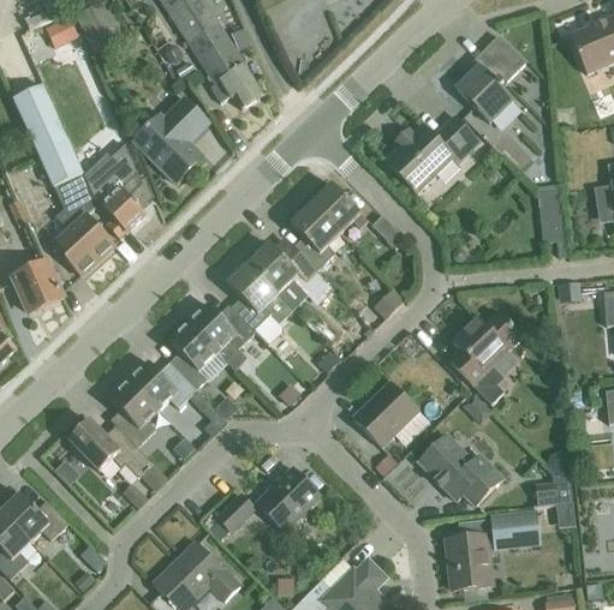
[(29,19),(57,11),(53,0),(28,0),(23,1),(29,19)]
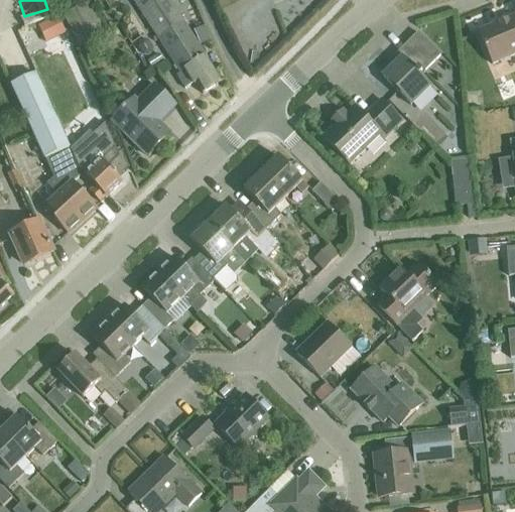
[(134,0),(180,70),(204,54),(167,0),(134,0)]
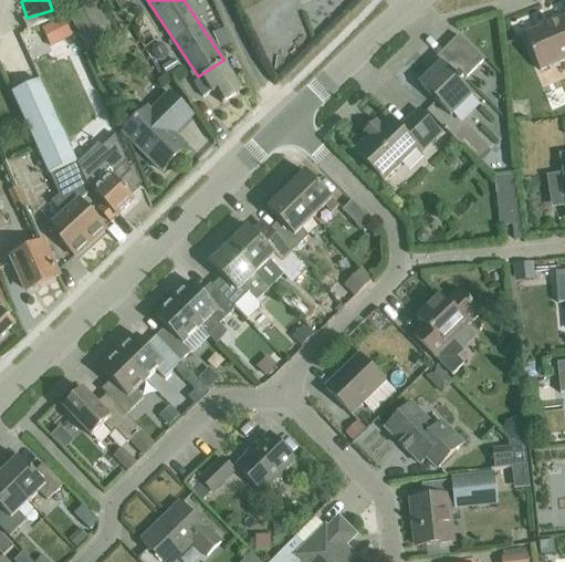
[(71,16),(90,49),(114,34),(95,1),(71,16)]
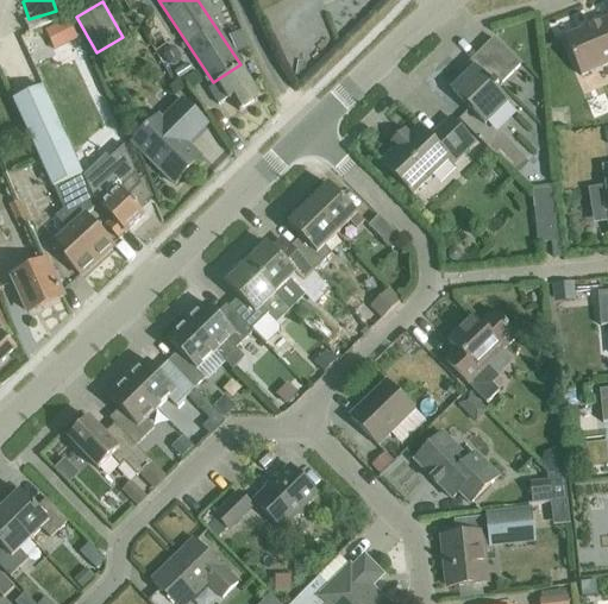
[(607,16),(564,36),(580,74),(607,61),(607,11),(607,12),(607,16)]
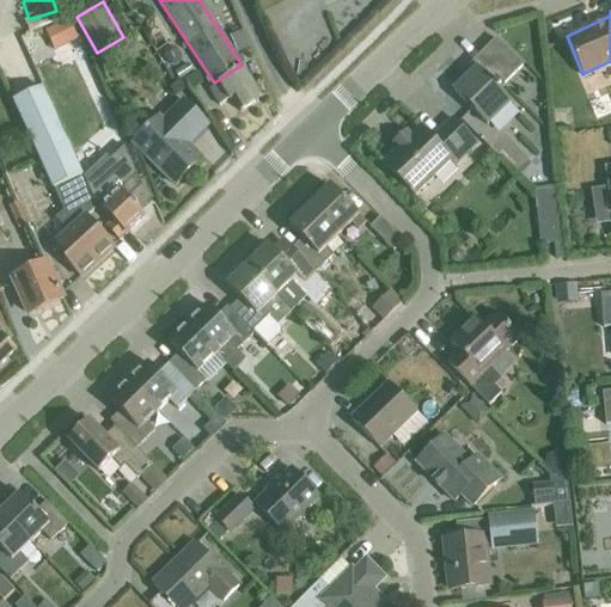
[(69,13),(43,25),(53,43),(79,31),(69,13)]
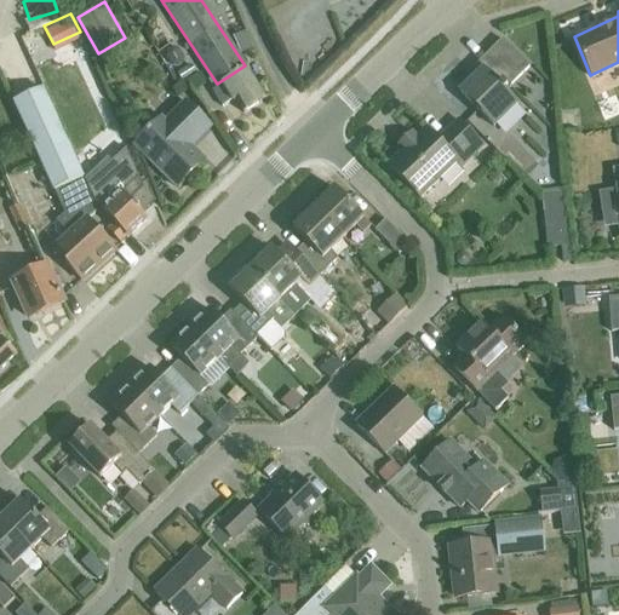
[(473,76),(459,90),(492,125),(516,102),(504,90),(517,79),(529,67),(502,36),(488,49),(476,59),(479,63),(482,67),(473,76)]
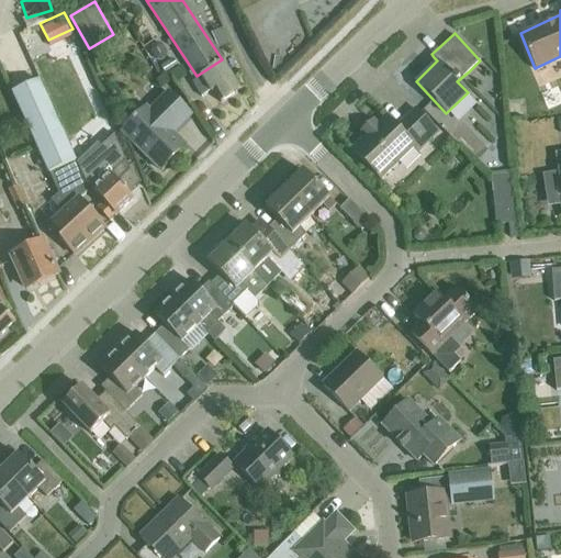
[(197,76),(192,78),(202,92),(210,87),(211,88),(213,87),(213,88),(221,100),(240,87),(222,59),(197,76)]
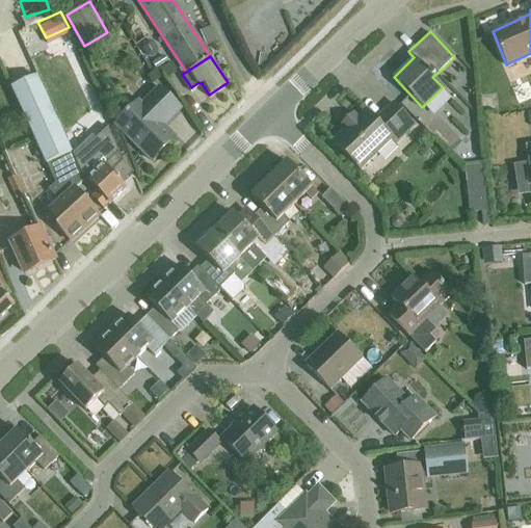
[(35,75),(11,86),(34,137),(45,160),(69,150),(52,111),(35,75)]
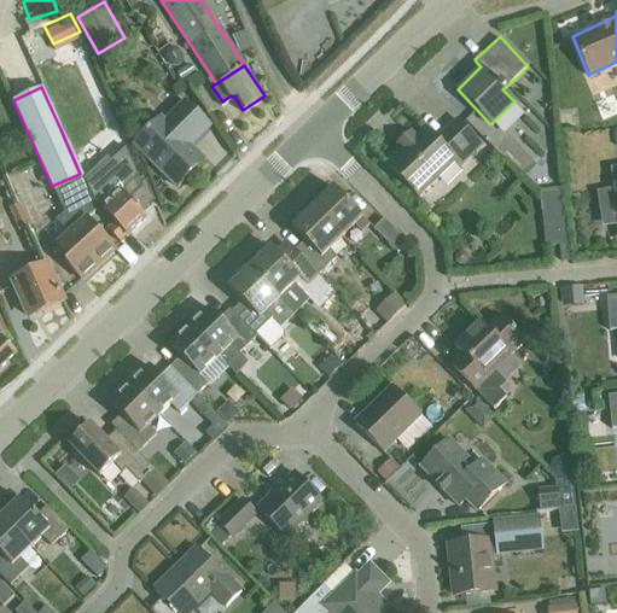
[(133,142),(176,185),(202,158),(188,144),(209,123),(185,99),(152,132),(147,127),(133,142)]
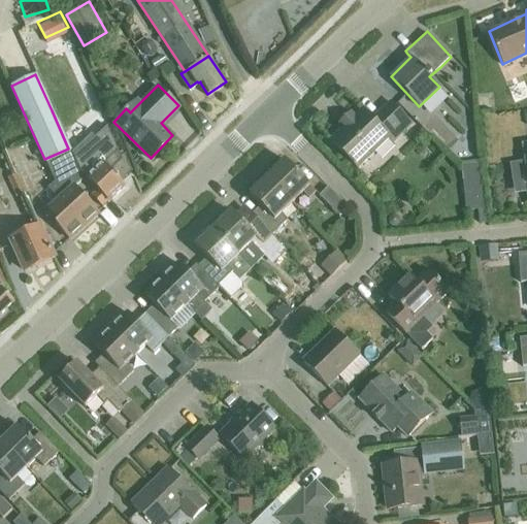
[(392,140),(410,122),(389,99),(371,117),(361,106),(354,113),(351,110),(338,122),(341,126),(329,137),(357,166),(373,150),(370,145),(384,132),(392,140)]
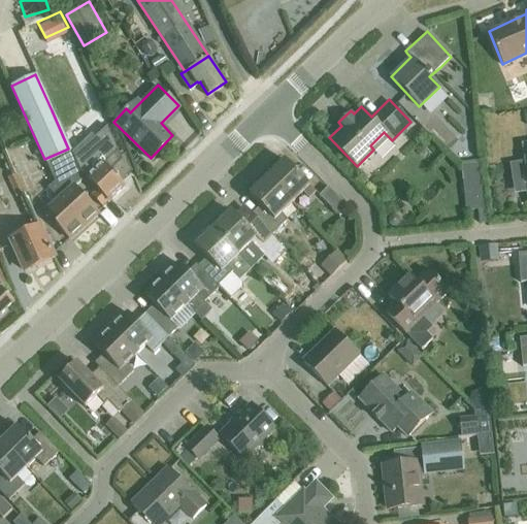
[(110,167),(122,157),(105,124),(94,135),(92,133),(76,148),(78,150),(72,155),(81,170),(99,188),(94,193),(103,203),(108,198),(109,199),(125,185),(121,181),(122,179),(110,167)]
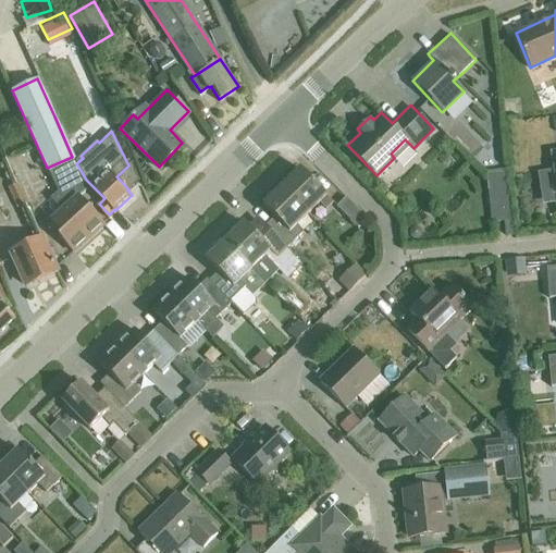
[(72,157),(47,168),(57,192),(51,197),(62,209),(53,218),(65,231),(61,235),(74,249),(104,221),(78,195),(86,187),(72,157)]
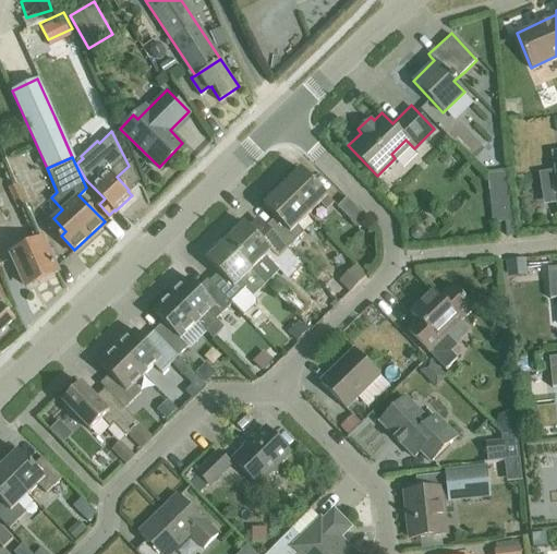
[(303,163),(282,183),(307,209),(322,196),(328,204),(336,196),(303,163)]
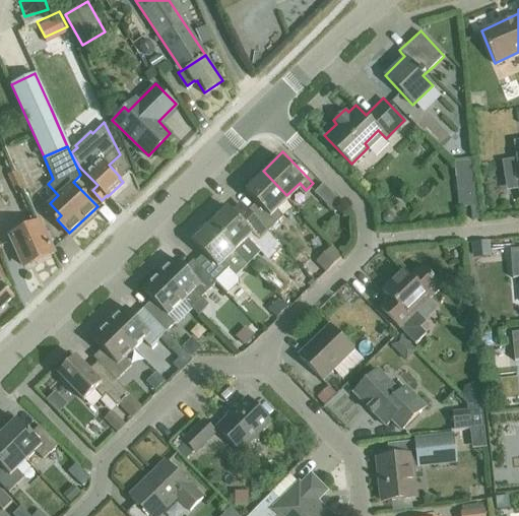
[(469,204),(470,218),(481,217),(474,154),(452,156),(457,205),(469,204)]
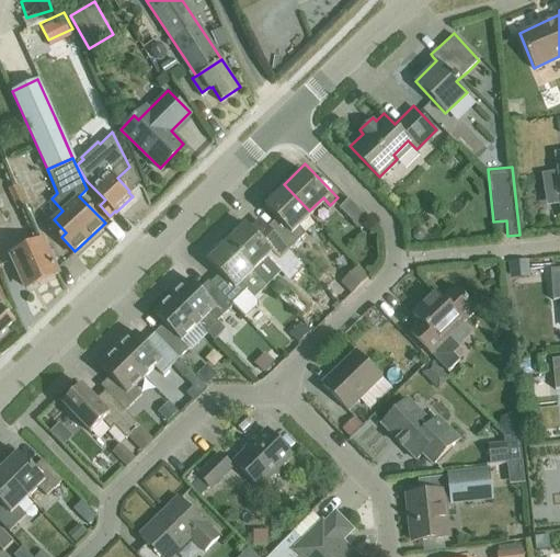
[(276,213),(266,222),(288,246),(307,228),(299,219),(309,211),(284,184),(265,201),(276,213)]
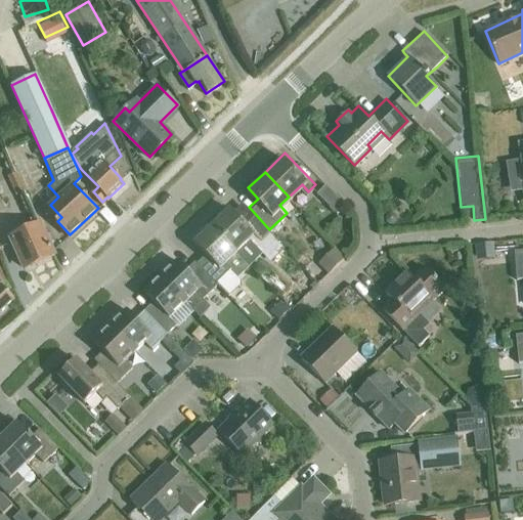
[(317,190),(338,210),(345,203),(325,182),(317,190)]
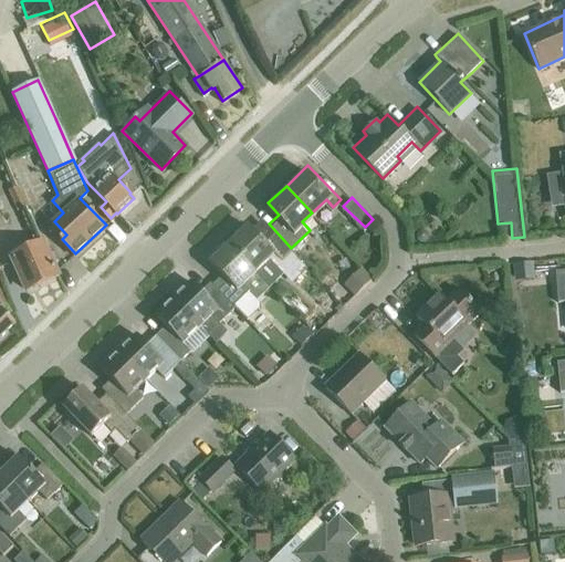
[(249,221),(229,240),(271,283),(284,271),(276,262),(291,248),(269,224),(260,232),(249,221)]
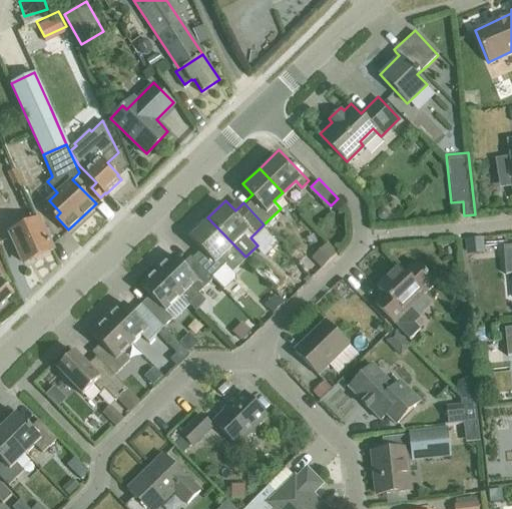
[(201,244),(192,252),(214,276),(213,277),(223,288),(224,287),(223,286),(235,275),(235,271),(233,268),(245,257),(207,217),(190,233),(201,244)]
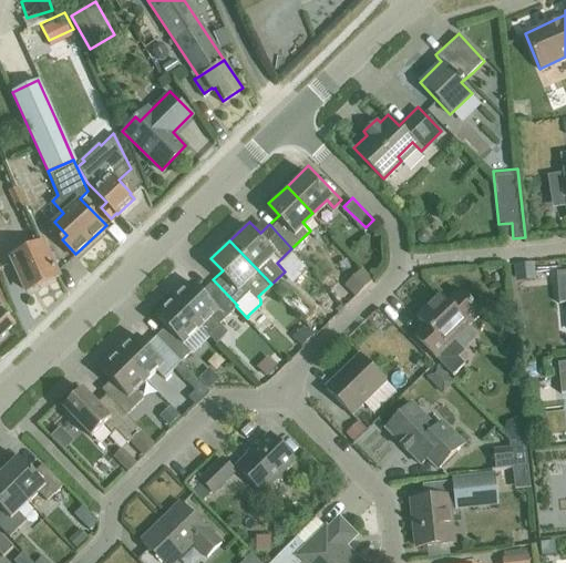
[(12,257),(27,288),(59,274),(44,242),(12,257)]
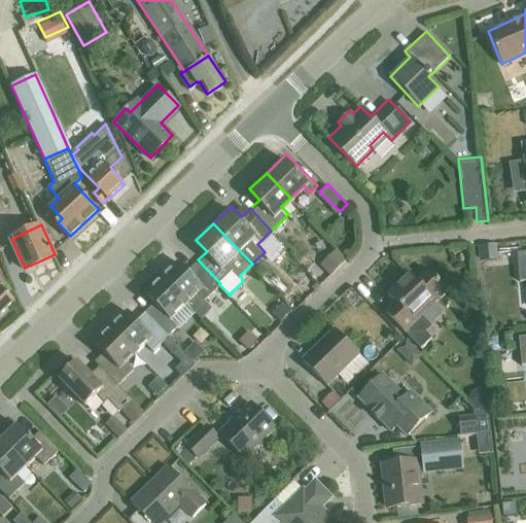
[(486,238),(485,252),(511,253),(511,239),(486,238)]
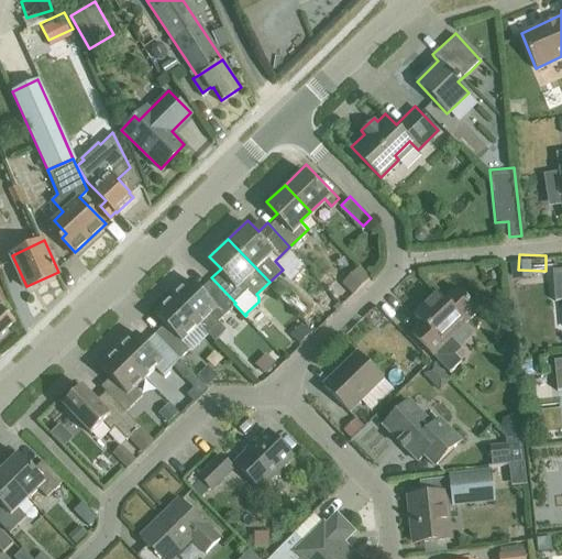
[(344,282),(354,292),(372,275),(362,265),(344,282)]
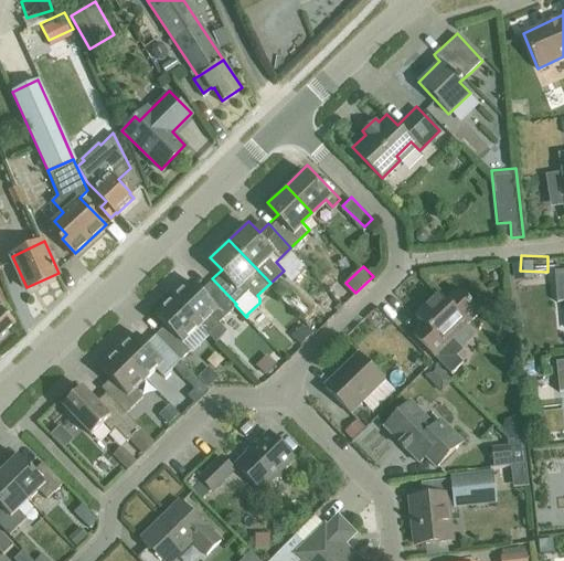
[(563,268),(553,270),(556,300),(563,299),(563,268)]
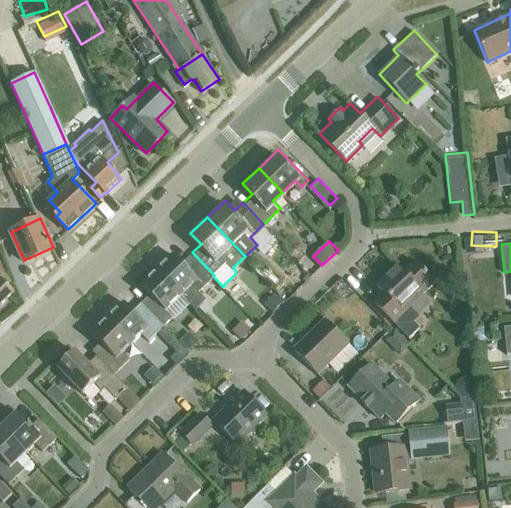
[(173,251),(158,265),(197,305),(204,298),(198,291),(213,276),(214,275),(192,252),(183,261),(180,258),(173,251)]
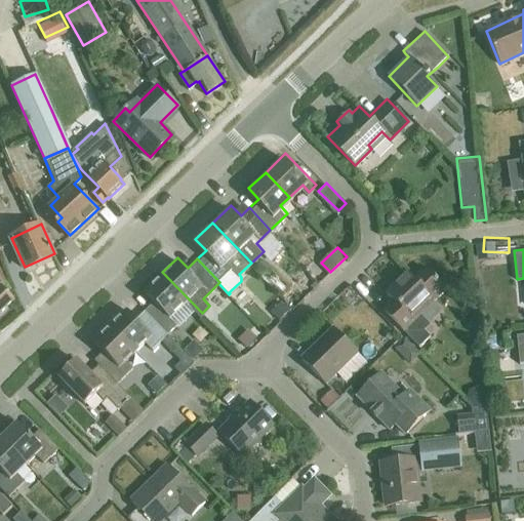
[(419,313),(434,298),(445,288),(424,266),(412,277),(406,270),(385,290),(403,309),(393,319),(418,346),(430,334),(429,333),(433,330),(433,326),(419,313)]
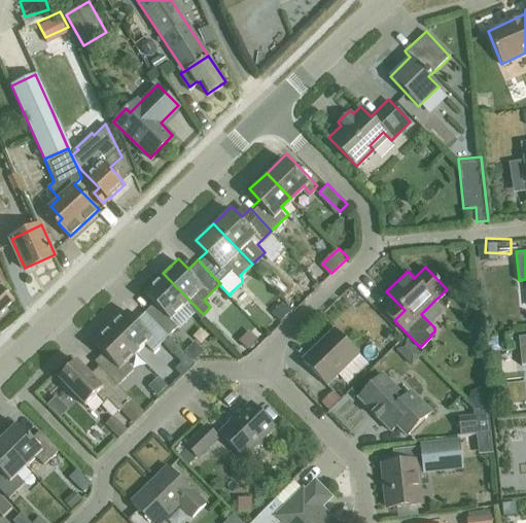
[(0,313),(14,299),(1,283),(5,280),(0,268),(0,313)]
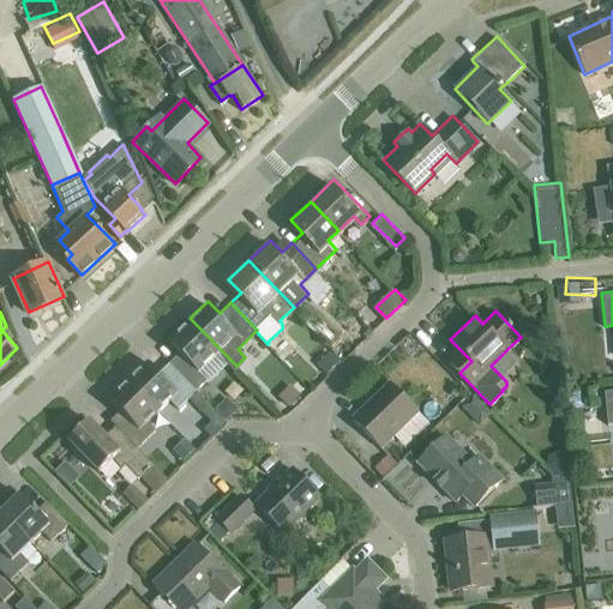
[(181,347),(169,357),(198,387),(209,377),(199,367),(216,351),(232,369),(236,366),(190,318),(170,336),(181,347)]
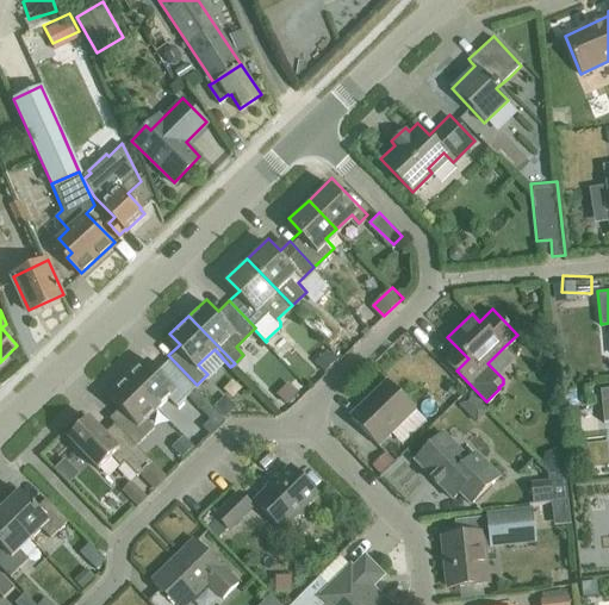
[(325,347),(314,359),(323,369),(337,355),(330,348),(328,350),(325,347)]
